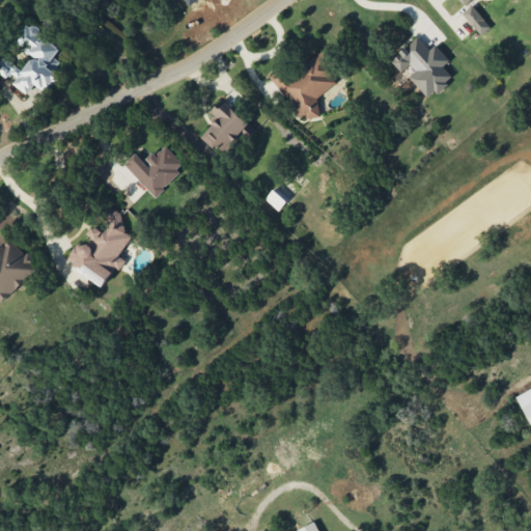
[(492,27),(472,5),(463,14),(481,35),(492,27)]
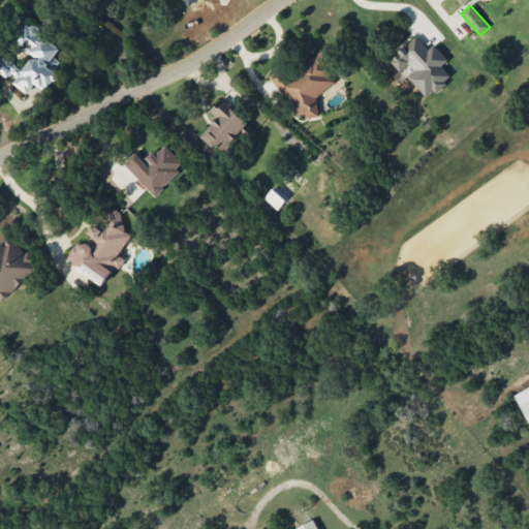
[(2,56),(0,59),(0,72),(11,81),(10,82),(27,93),(34,83),(47,91),(64,64),(55,57),(61,47),(27,23),(13,42),(34,56),(24,70),(2,56)]
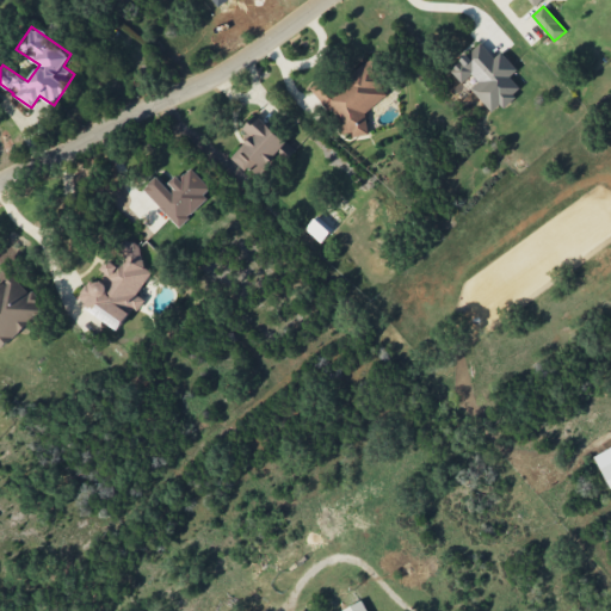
[(450,71),(462,82),(471,74),(479,81),(470,88),(493,113),(522,88),(510,76),(517,69),(501,51),(494,57),(480,42),(450,71)]
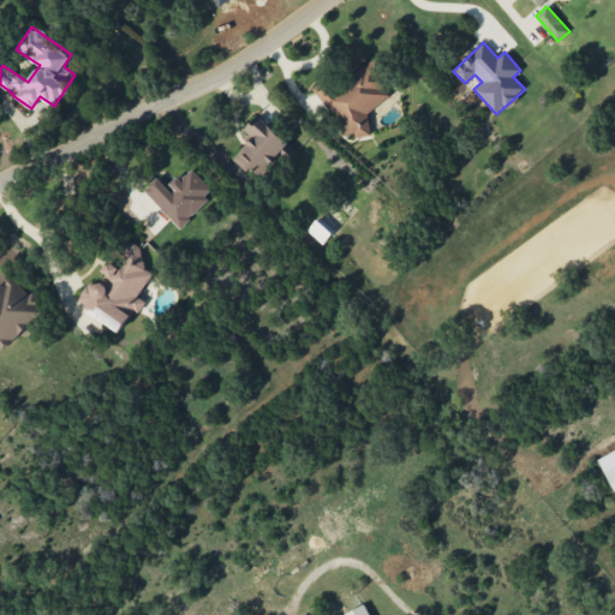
[(386,99),(380,59),(369,60),(341,87),(335,88),(326,78),(312,90),(334,113),(335,123),(342,131),(344,135),(353,133),(357,137),(372,135),(369,114),(386,99)]
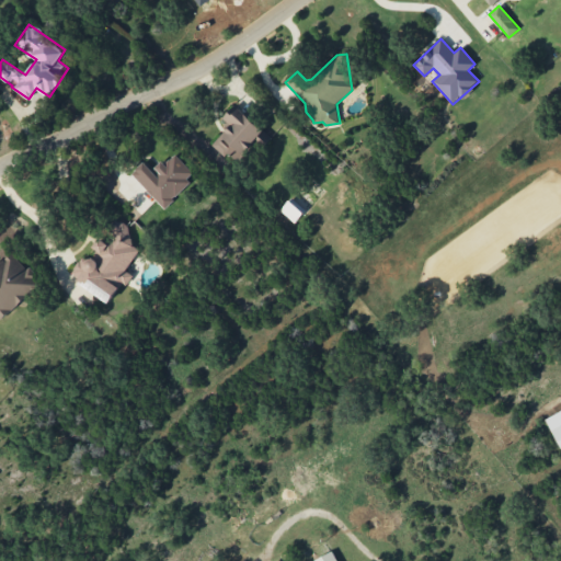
[(213,145),(225,156),(229,151),(241,163),(268,135),(236,104),(225,116),(232,123),(213,145)]
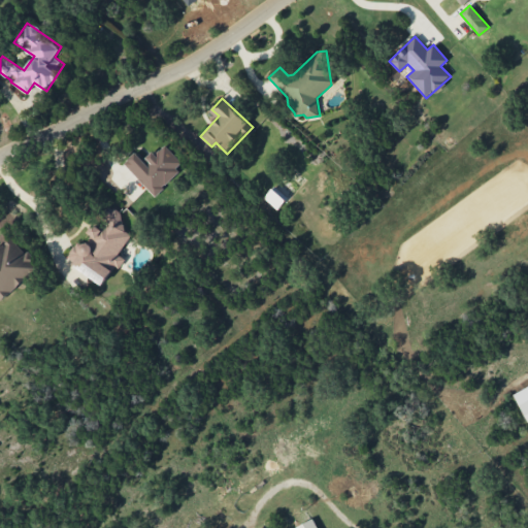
[(185,165),(164,143),(145,161),(136,152),(124,163),(153,195),(185,165)]
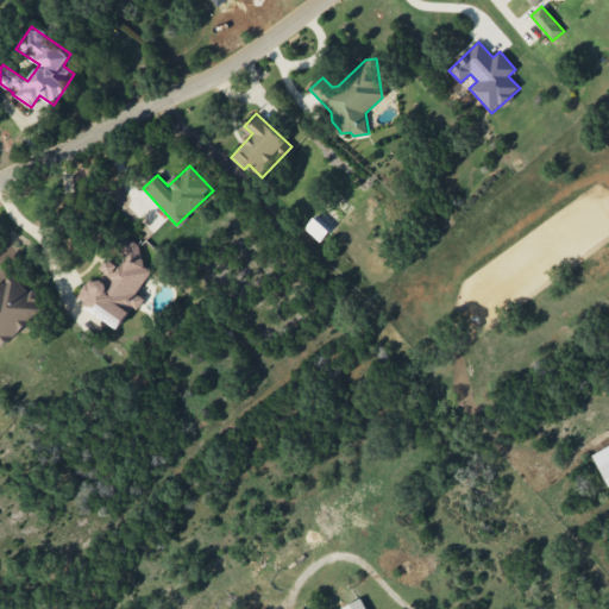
[(319,242),(332,228),(316,214),(305,227),(319,242)]
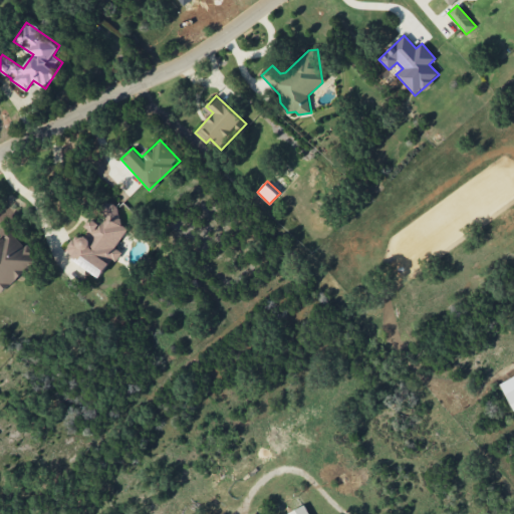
[(105,201),(80,237),(76,233),(64,251),(101,277),(119,250),(115,247),(129,229),(118,222),(124,214),(105,201)]
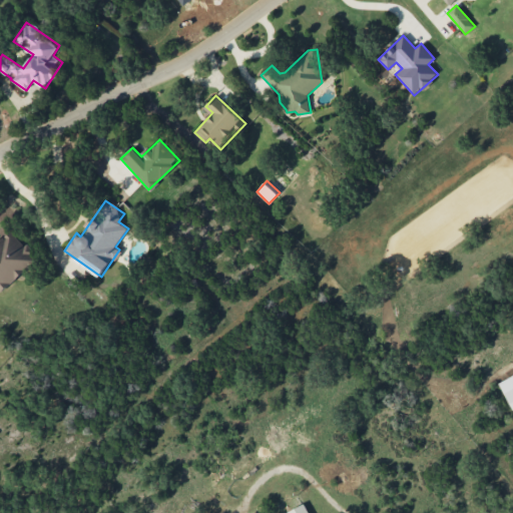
[(0,293),(0,294),(38,260),(11,228),(0,238),(0,293)]
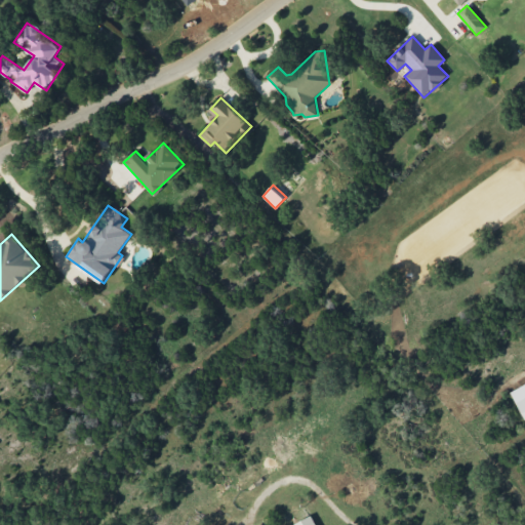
[(524,382),(511,391),(524,418),(524,382)]
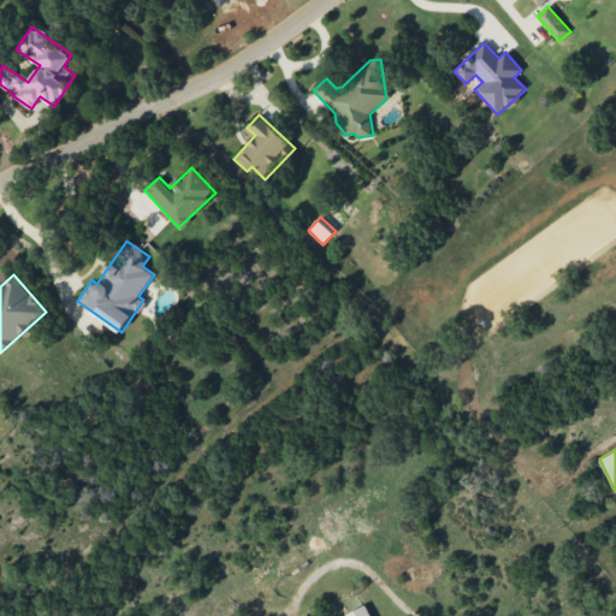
[(344,615),(372,615),(367,604),(344,615)]
